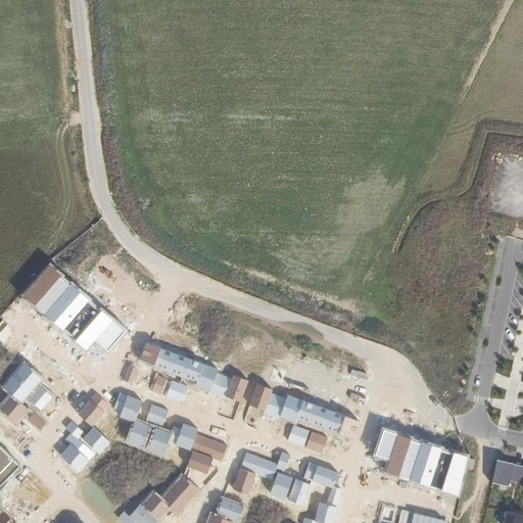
[(72,283),(50,265),(25,295),(45,313),(72,283)]
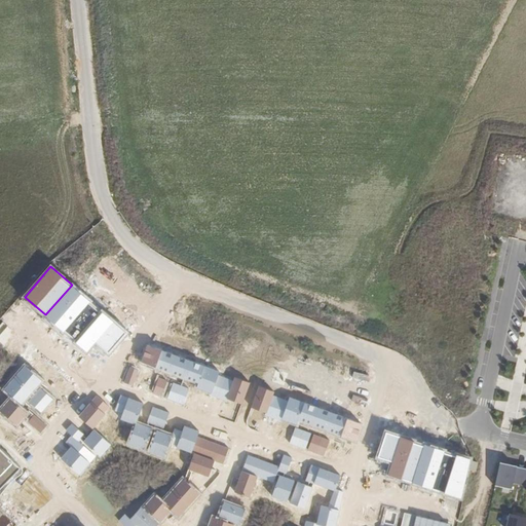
[(72,286),(46,315),(65,331),(90,300),(72,286)]
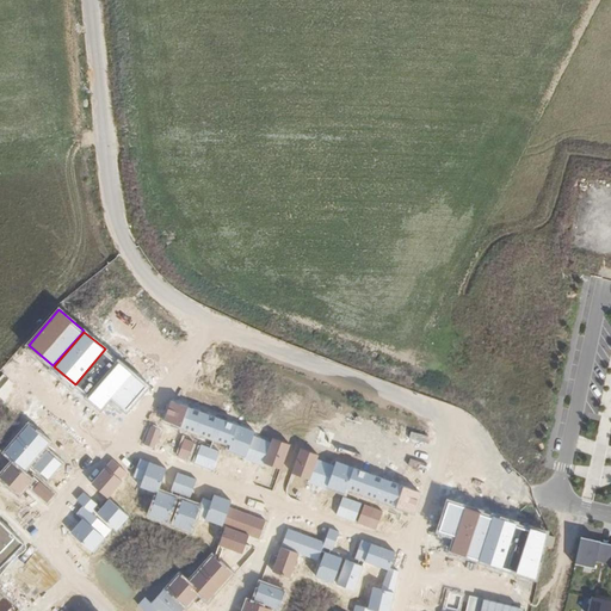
[(76,383),(87,393),(113,360),(104,352),(76,383)]
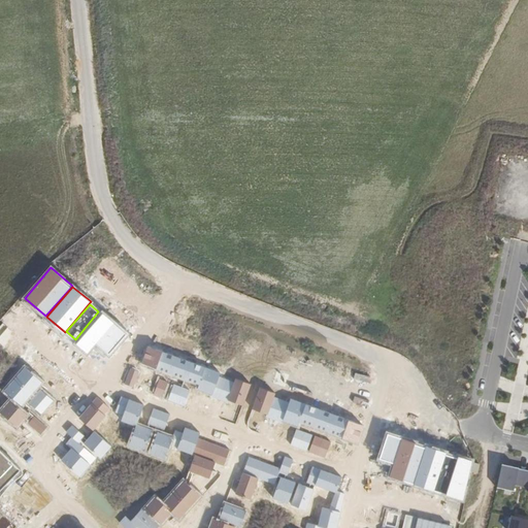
[(110,320),(100,311),(73,342),(84,351),(110,320)]
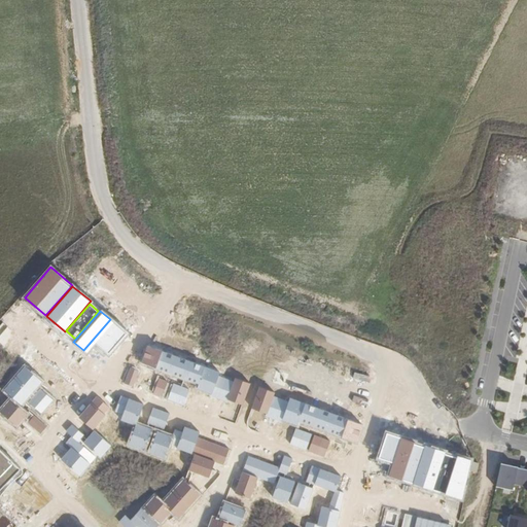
[(109,352),(126,332),(111,320),(95,340),(109,352)]
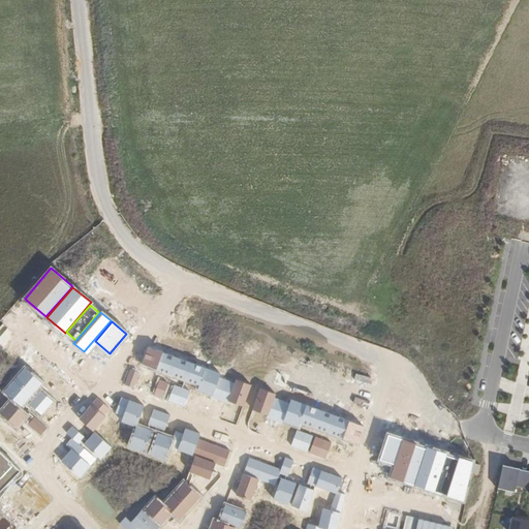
[(156,368),(162,351),(148,345),(142,363),(156,368)]
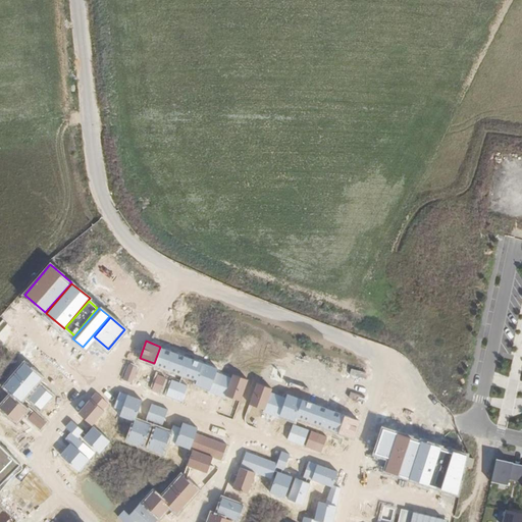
[(197,380),(203,362),(161,347),(155,364),(197,380)]
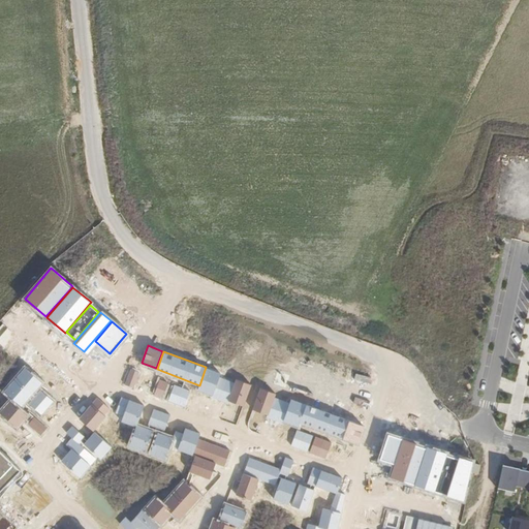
[(21,405),(41,382),(25,368),(4,391),(21,405)]
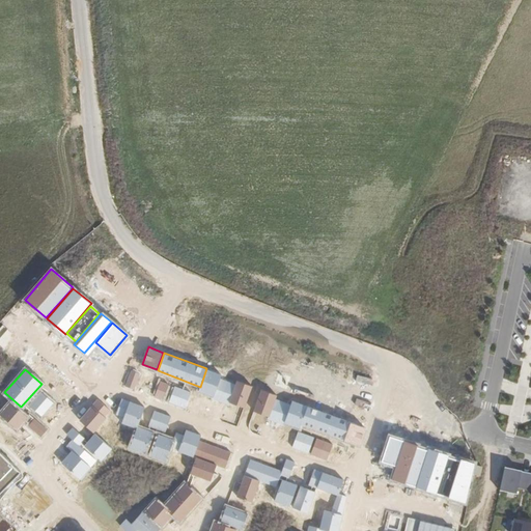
[(214,396),(222,374),(207,369),(199,391),(214,396)]
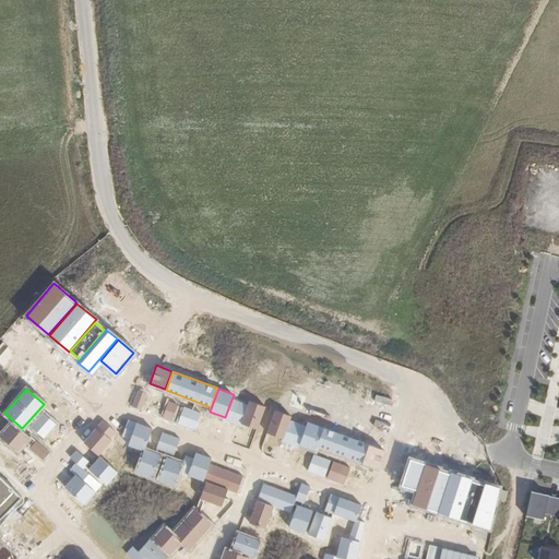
[(141,409),(147,394),(139,390),(132,405),(141,409)]
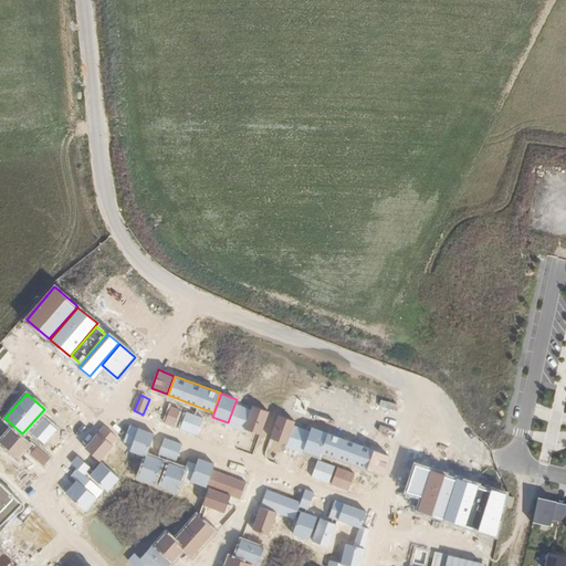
[(250,409),(236,404),(227,425),(242,430),(250,409)]
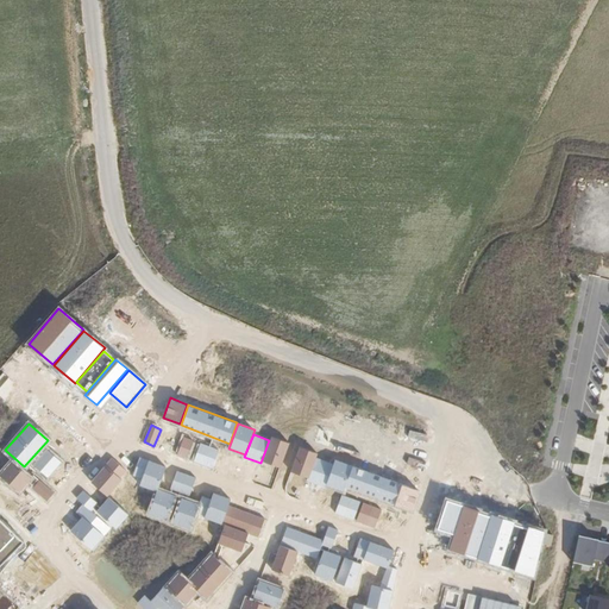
[(280,468),(289,443),(271,435),(262,460),(280,468)]
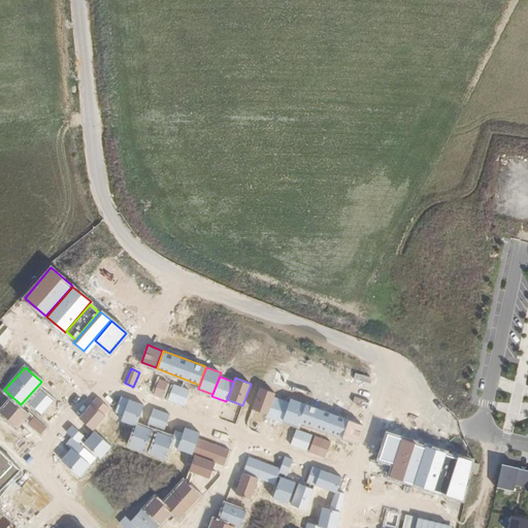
[(162,398),(167,383),(159,380),(154,395),(162,398)]
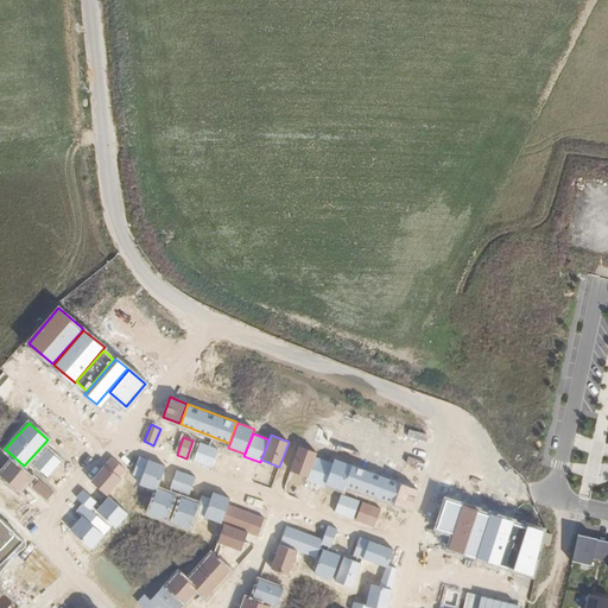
[(213,469),(220,450),(201,443),(194,462),(213,469)]
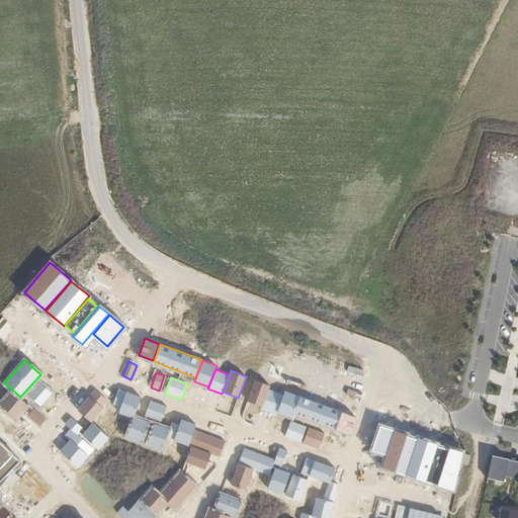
[(261,406),(269,385),(255,379),(247,401),(261,406)]
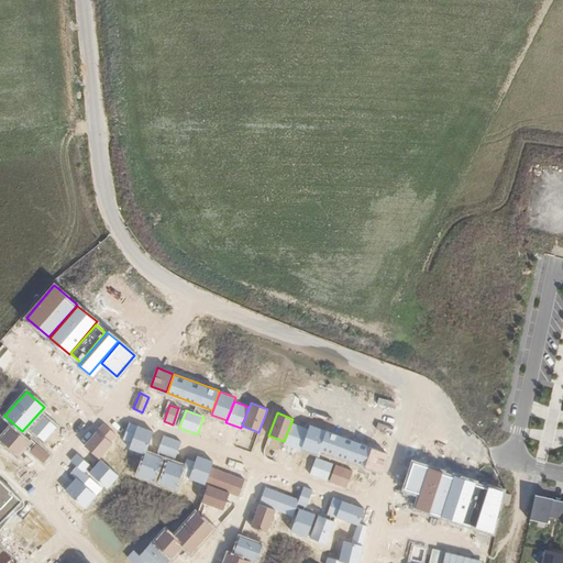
[(57,428),(43,415),(30,429),(44,442),(57,428)]
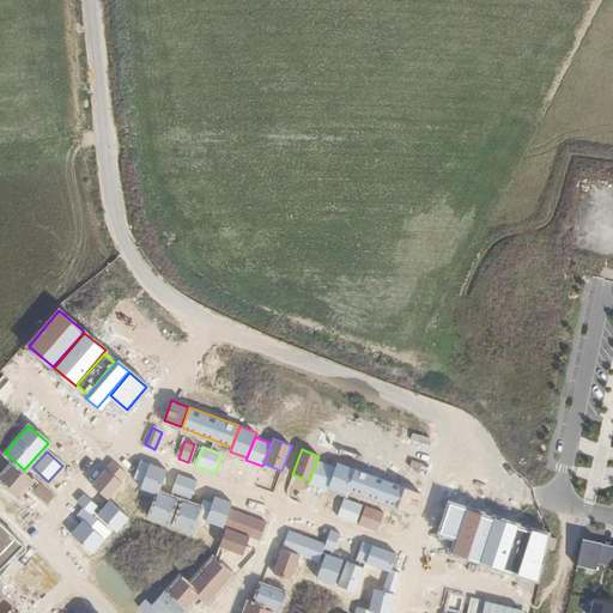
[(129,475),(113,460),(91,484),(108,499),(129,475)]
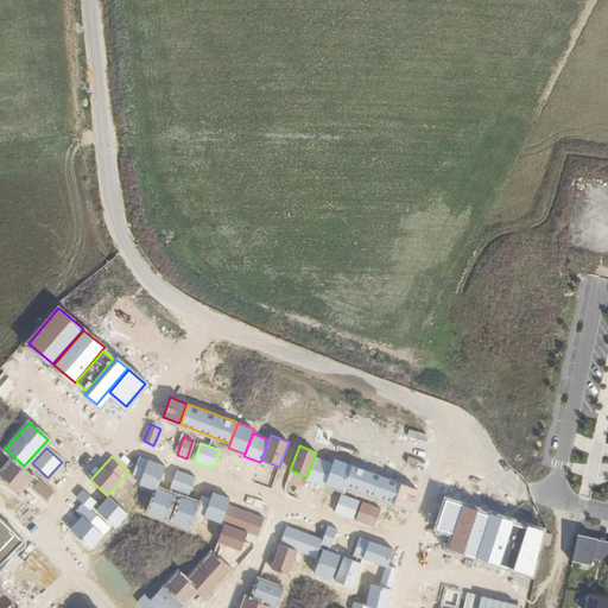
[(141,477),(147,458),(140,456),(133,475),(141,477)]
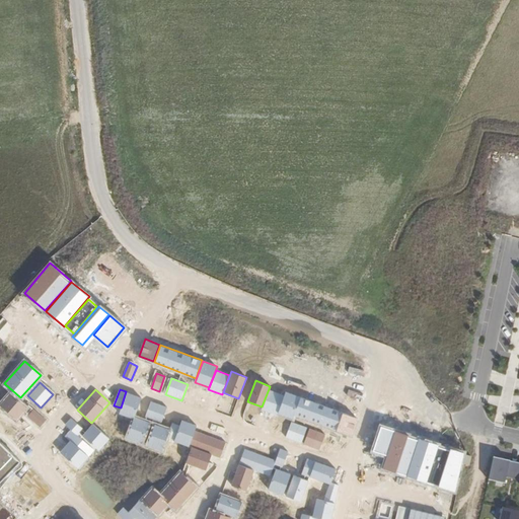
[(276,416),(284,394),(270,389),(262,410),(276,416)]
